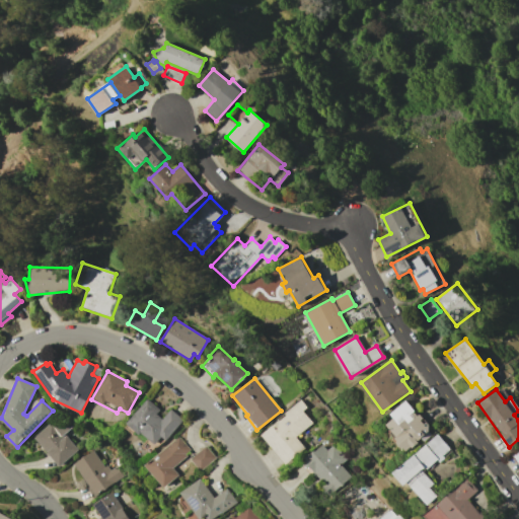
[(147,398),(160,410),(156,414),(162,419),(170,410),(182,420),(164,441),(162,439),(150,453),(141,445),(146,438),(140,433),(139,434),(135,430),(132,433),(125,427),(127,424),(126,423),(147,398)]
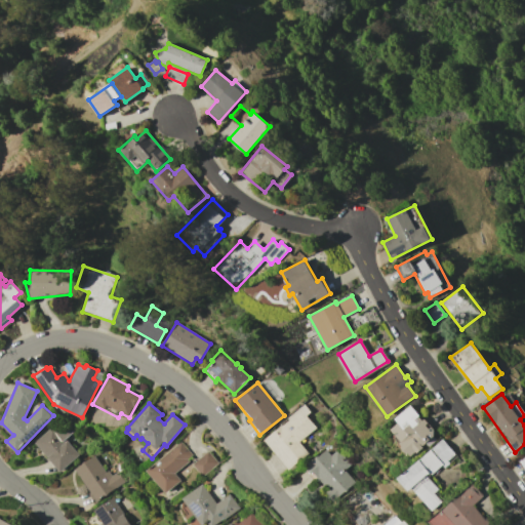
[(264,440),(281,426),(279,423),(304,403),(311,412),(306,415),(316,428),(298,442),(308,452),(288,470),(264,440)]
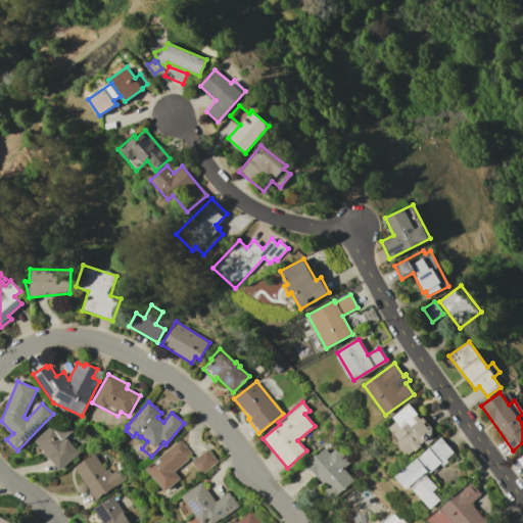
[(389,427),(397,420),(394,417),(410,402),(419,414),(418,415),(421,418),(423,416),(427,421),(425,423),(428,427),(430,425),(436,431),(409,456),(396,442),(400,439),(389,427)]
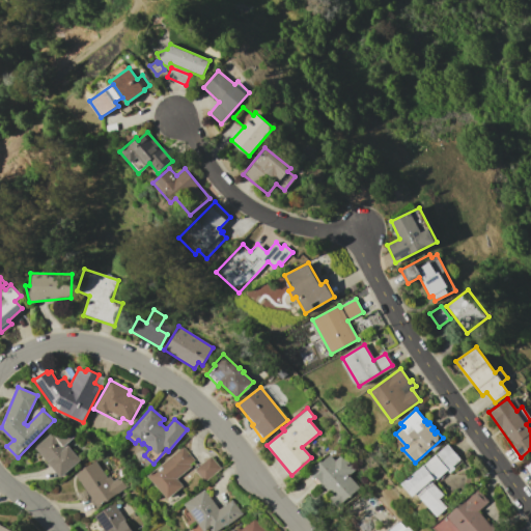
[(34,447),(63,421),(76,435),(65,444),(80,459),(61,477),(34,447)]
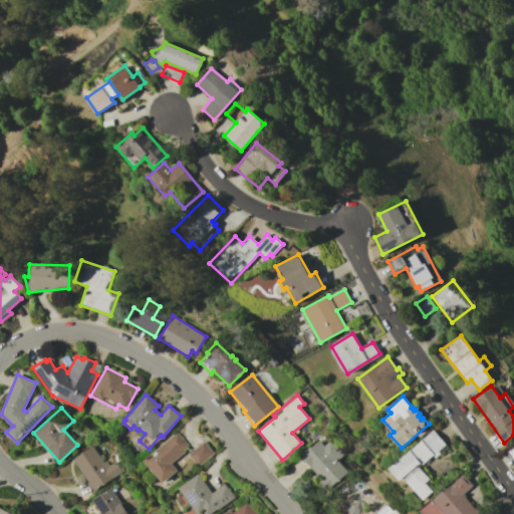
[(389,468),(433,430),(446,444),(438,451),(441,453),(436,458),(433,455),(420,466),(431,478),(425,483),(433,492),(423,501),(404,479),(401,482),(389,468)]
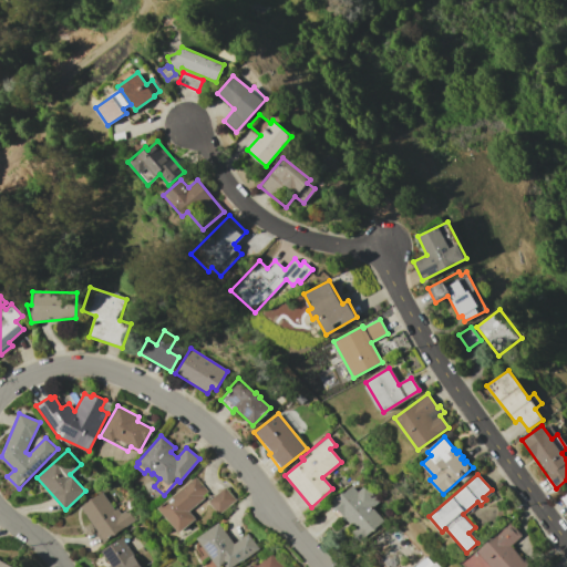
[(157,507),(195,476),(207,492),(205,493),(206,495),(187,511),(195,519),(178,533),(157,507)]
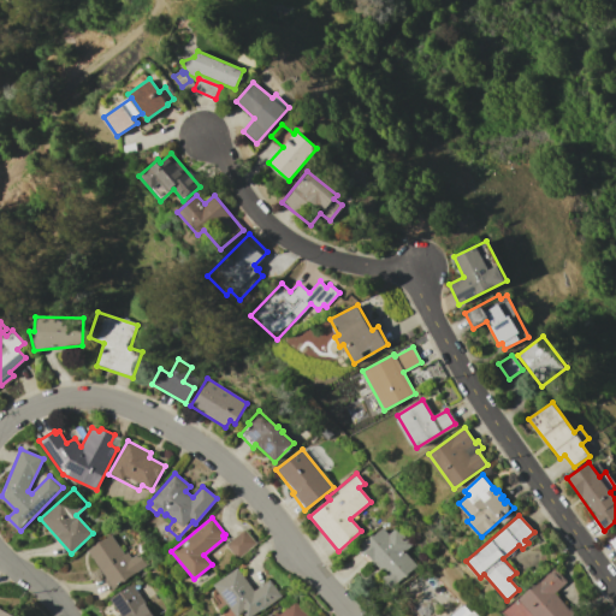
[(360,546),(381,527),(388,534),(396,528),(412,545),(404,552),(414,563),(395,581),(381,568),(379,569),(371,560),(372,558),(360,546)]
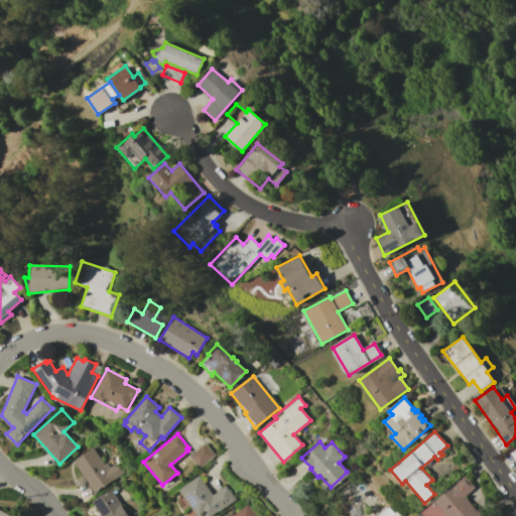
[(188,456),(204,442),(215,456),(200,469),(188,456)]
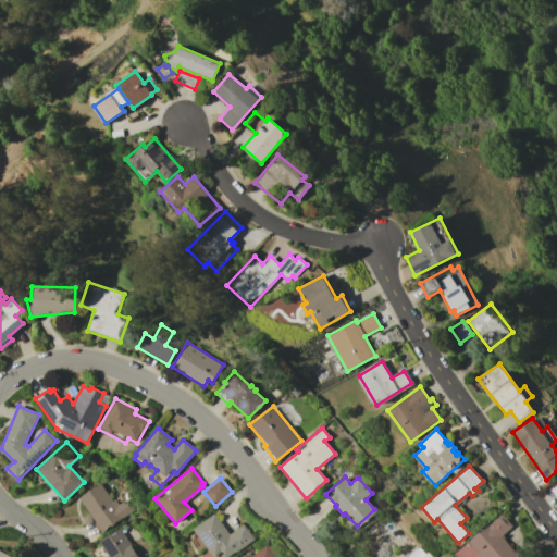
[(78,497),(99,483),(112,500),(114,498),(118,504),(124,499),(132,510),(100,533),(91,521),(95,519),(78,497)]
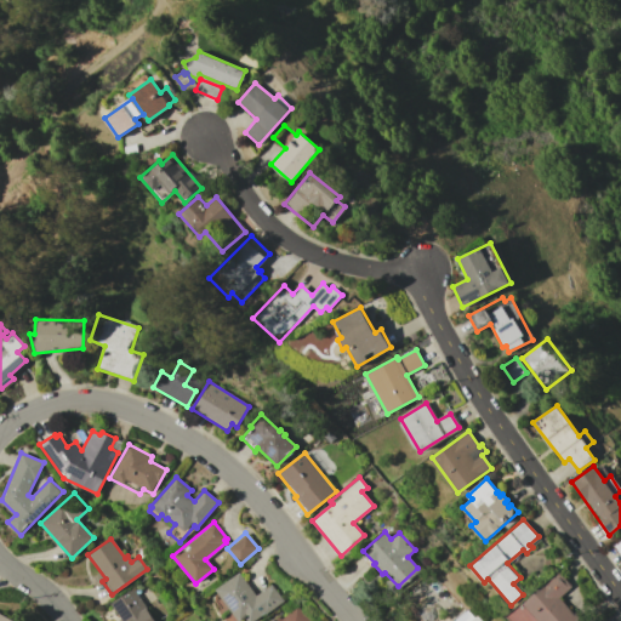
[(130,547),(137,543),(143,552),(136,557),(130,547)]
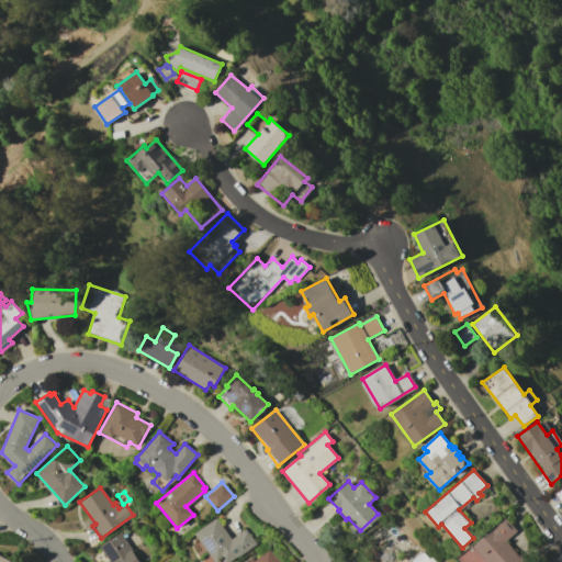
[(458,561),(457,560),(459,559),(458,557),(470,546),(471,547),(506,517),(518,530),(505,541),(518,555),(520,553),(527,561),(458,561)]
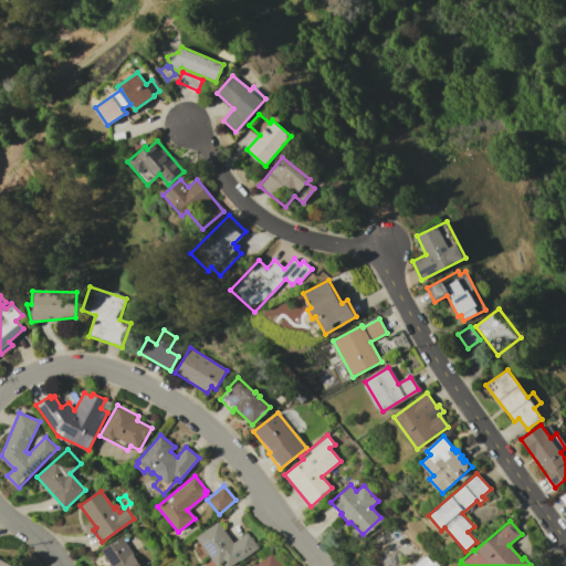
[(196,538),(218,522),(233,542),(247,532),(257,546),(229,565),(206,565),(203,563),(209,558),(207,555),(200,559),(197,555),(201,553),(195,544),(198,541),(196,538)]
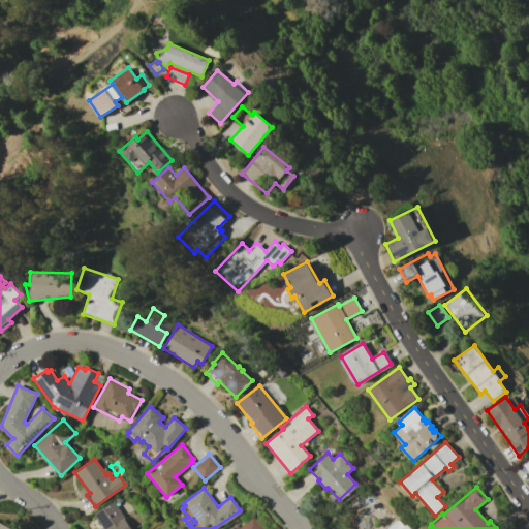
[(102,528),(93,515),(113,501),(123,517),(122,517),(130,528),(102,528)]
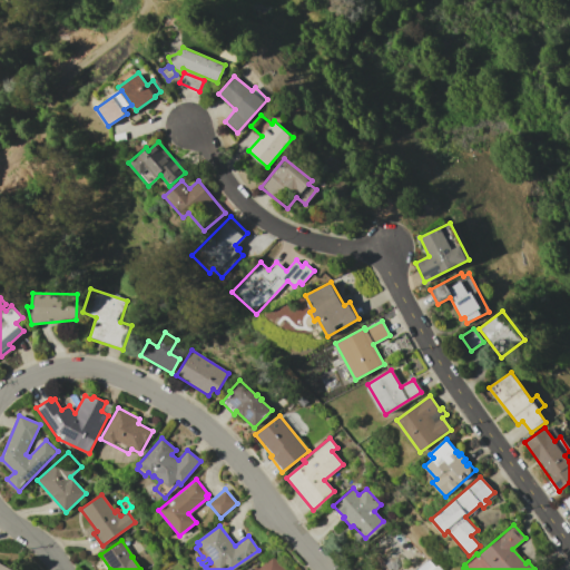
[(249,569),(255,566),(257,569),(272,556),(284,569),(249,569)]
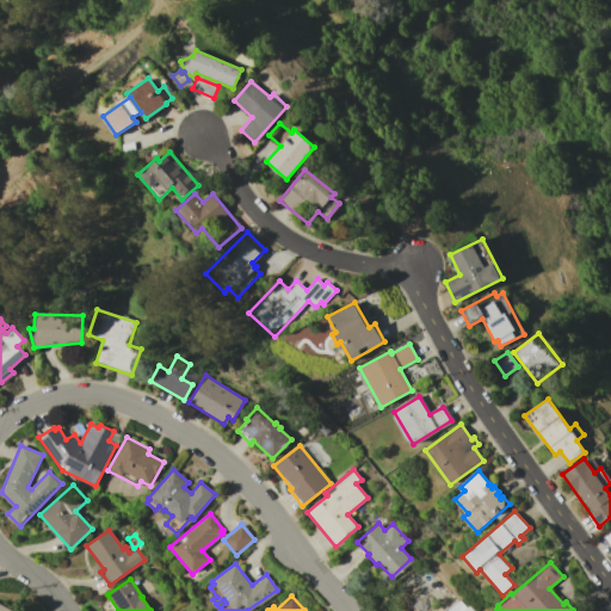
[(448,610),(461,600),(467,608),(469,605),(474,610),(448,610)]
